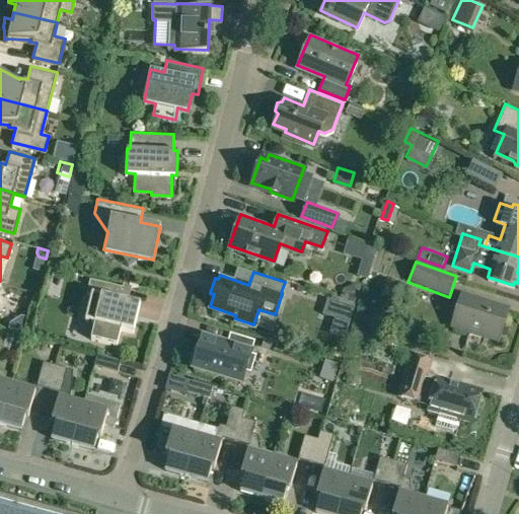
[(120,298),(123,285),(90,277),(86,291),(91,293),(85,318),(94,320),(90,337),(117,343),(121,327),(133,331),(140,303),(120,298)]
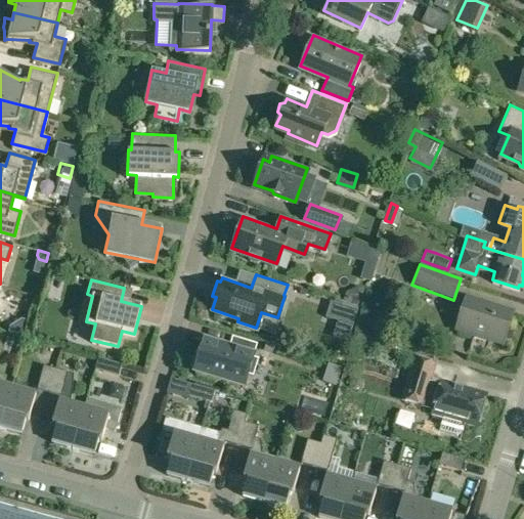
[(456,327),(501,341),(512,309),(467,295),(456,327)]
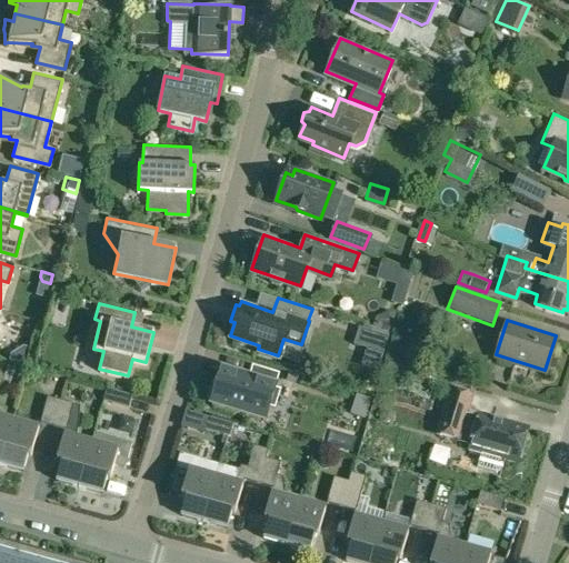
[(390,334),(377,330),(371,348),(385,351),(390,334)]
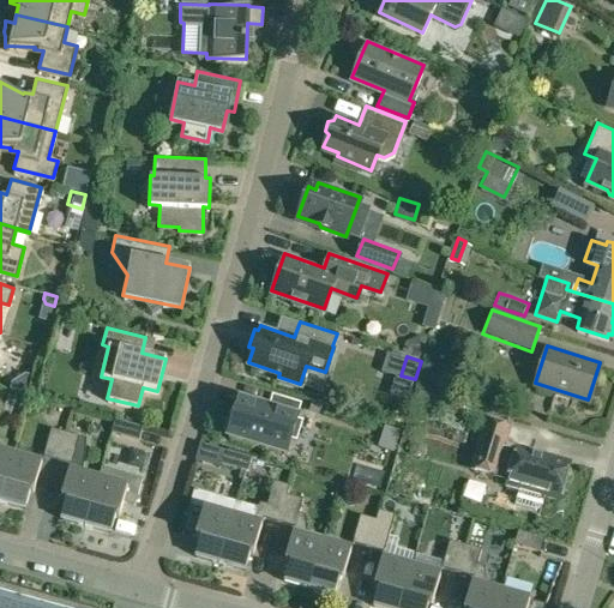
[(453,398),(419,389),(416,399),(450,409),(453,398)]
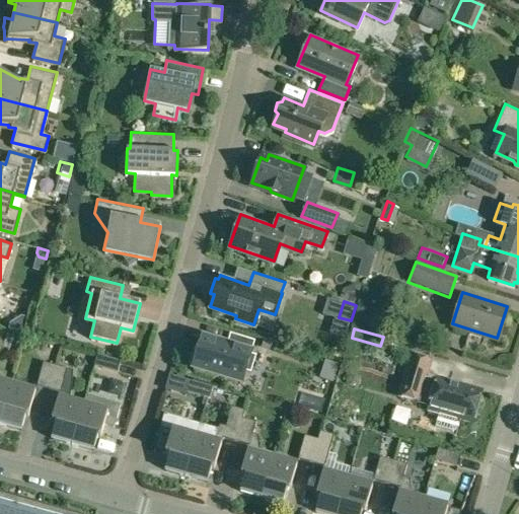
[(192,366),(241,380),(245,367),(249,368),(254,353),(250,352),(250,350),(253,338),(230,331),(226,343),(202,335),(198,347),(194,346),(189,361),(194,362),(192,366)]
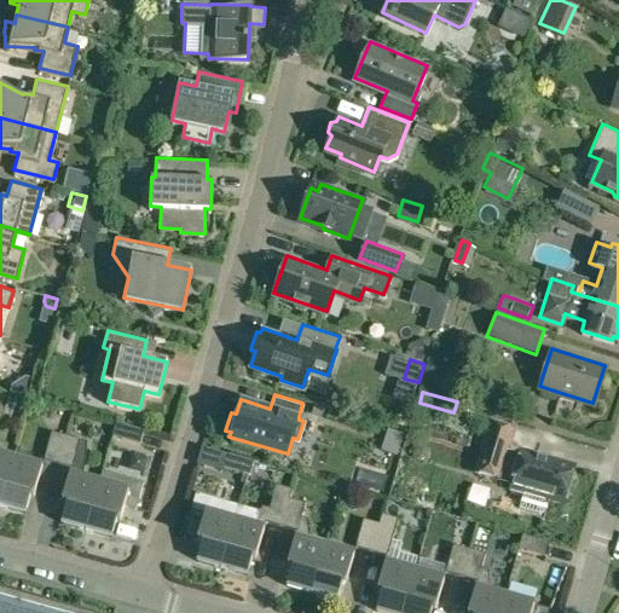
[(115,420),(111,433),(139,441),(144,427),(115,420)]
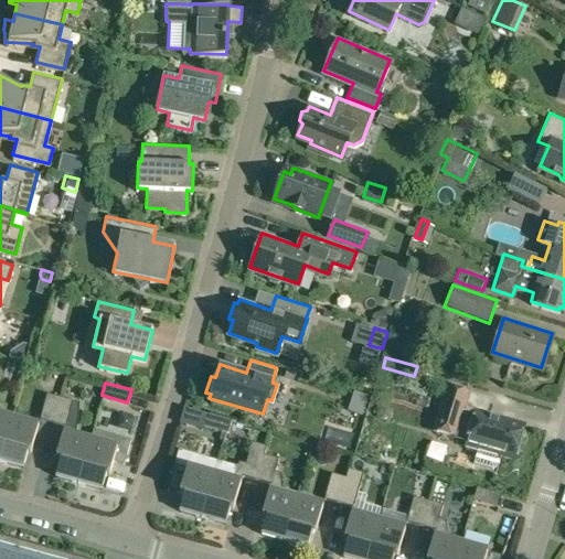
[(480,438),(478,444),(475,458),(493,464),(497,462),(499,454),(498,450),(513,454),(514,450),(516,451),(520,439),(518,439),(522,422),(488,412),(487,415),(483,414),(488,395),(468,389),(447,383),(434,428),(455,433),(459,422),(471,426),(467,441),(468,441),(470,434),(480,438)]
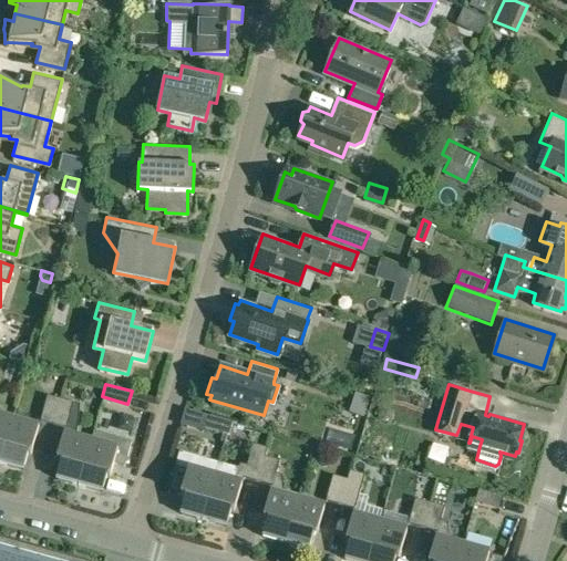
[(52,422),(60,396),(47,393),(40,418),(52,422)]
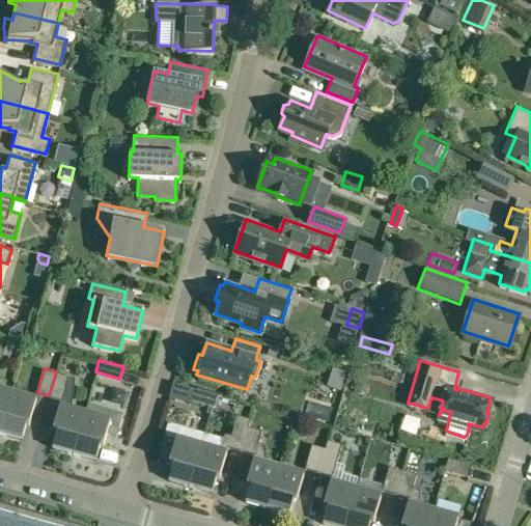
[(64,386),(67,375),(56,371),(49,395),(61,398),(64,386)]
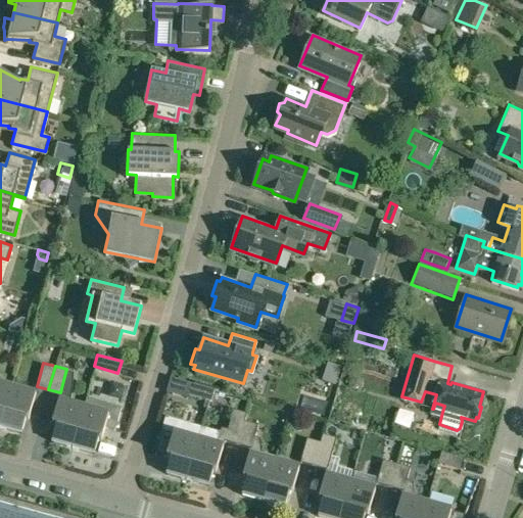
[(51,438),(73,444),(83,406),(76,404),(76,384),(63,380),(60,392),(52,422),(55,423),(51,438)]
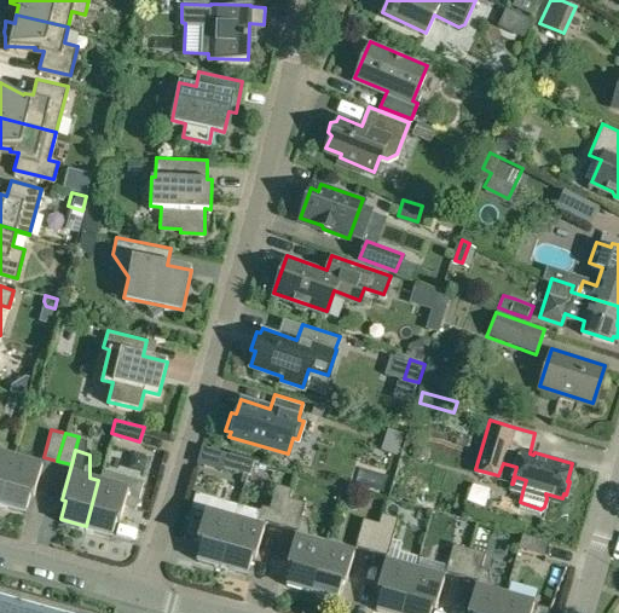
[(225,450),(221,464),(249,472),(254,458),(225,450)]
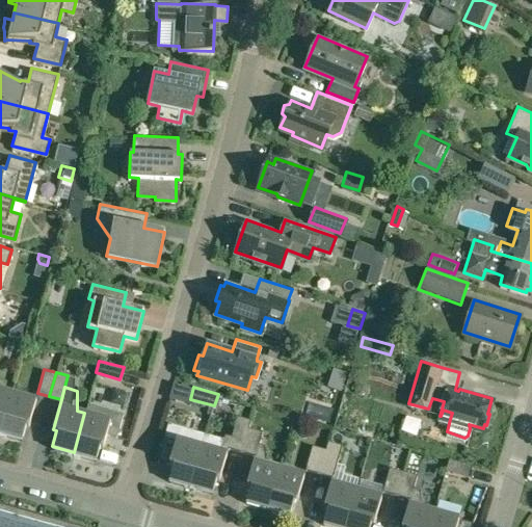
[(0,429),(10,392),(0,389),(0,429)]
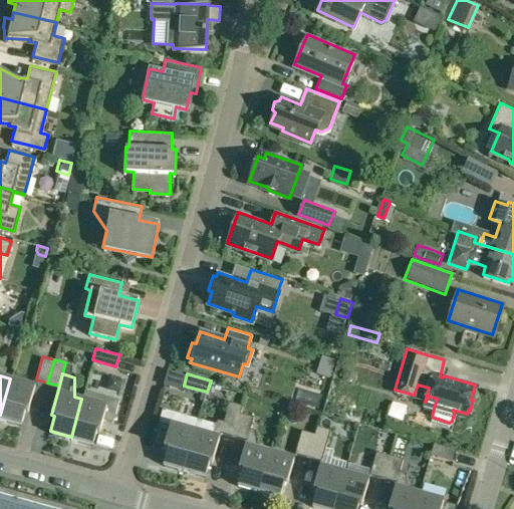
[(34,386),(10,378),(0,415),(0,417),(21,423),(25,408),(28,409),(34,386)]
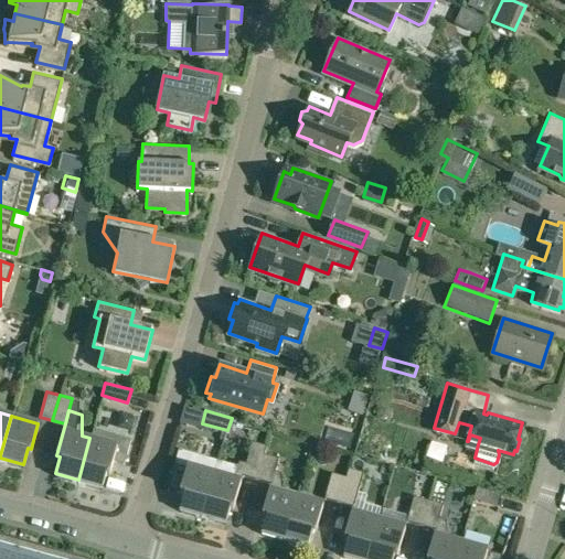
[(93,427),(89,438),(78,480),(102,486),(106,470),(109,471),(114,459),(124,461),(130,438),(93,427)]
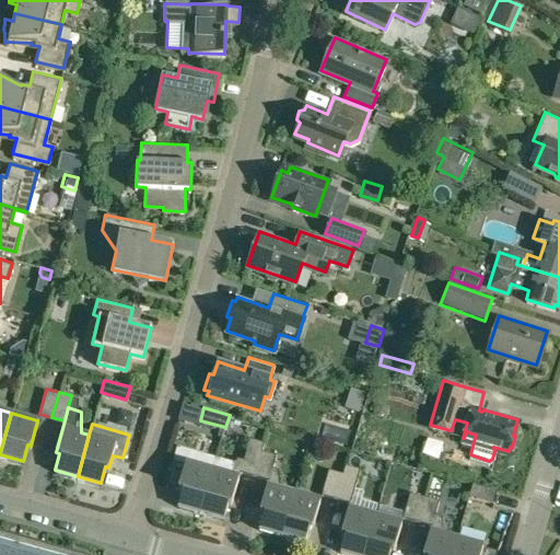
[(241,470),(255,474),(261,449),(264,440),(249,436),(243,458),(237,455),(235,459),(216,453),(212,469),(200,511),(223,518),(228,500),(231,501),(241,470)]
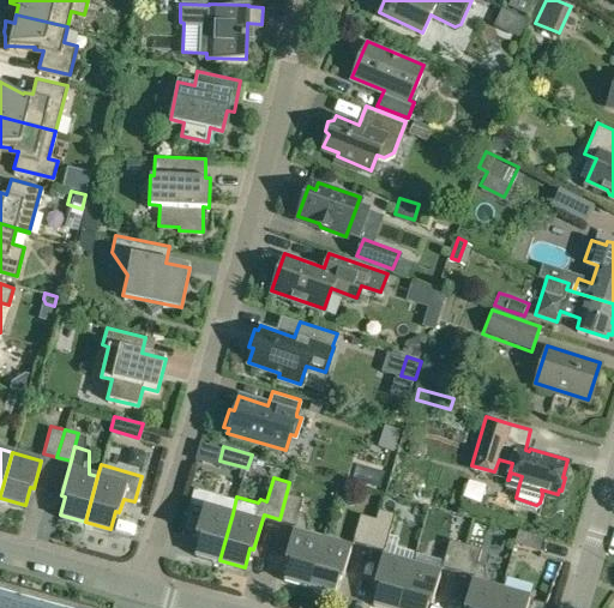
[(194,553),(220,560),(233,513),(236,497),(194,485),(181,529),(199,535),(194,553)]
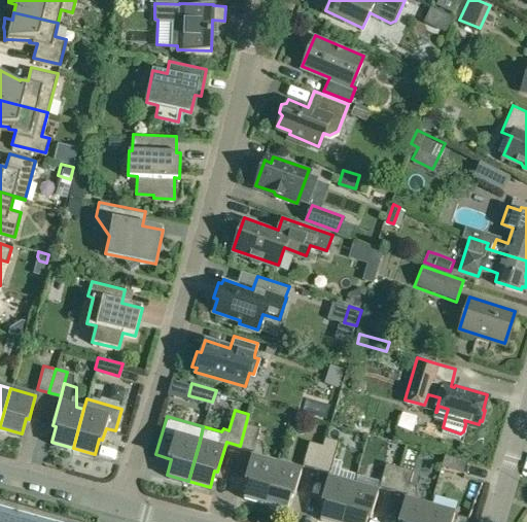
[(243,496),(265,502),(276,462),(264,459),(262,440),(256,438),(259,426),(246,422),(240,446),(252,450),(244,479),(248,480),(243,496)]
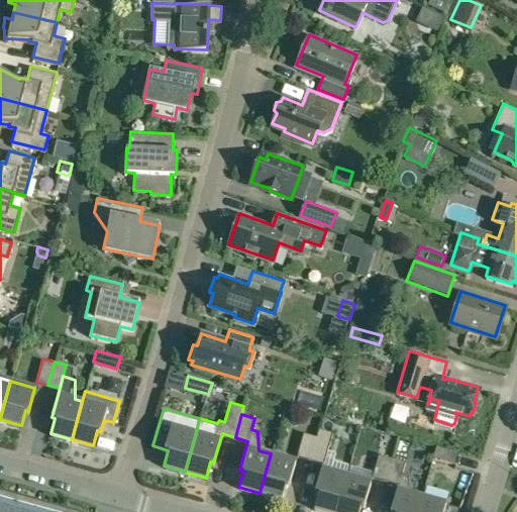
[(310,458),(323,462),(323,463),(326,450),(327,447),(332,431),(318,427),(316,435),(310,458)]
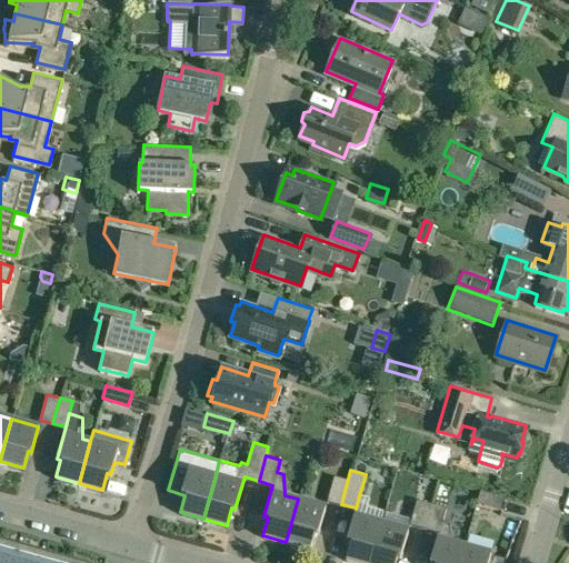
[(327,500),(341,504),(348,479),(333,474),(327,500)]
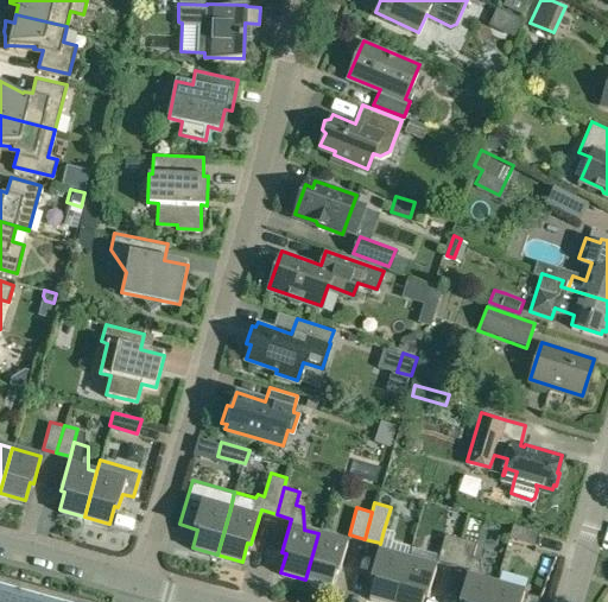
[(512,521),(508,536),(536,543),(540,530),(512,521)]
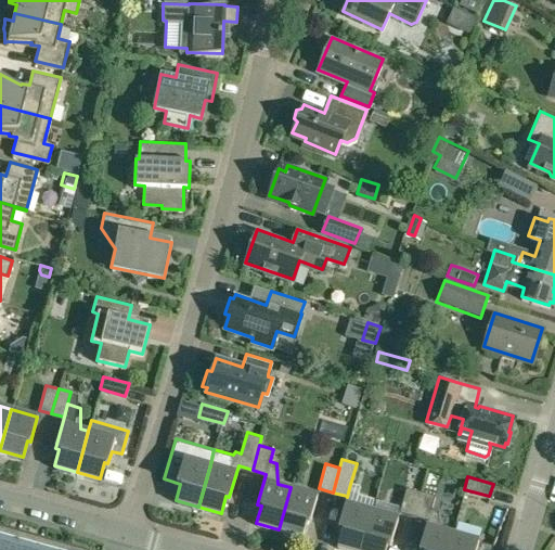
[(347,497),(347,496),(338,527),(341,528),(337,546),(353,549),(360,549),(371,510),(370,510),(374,496),(358,491),(360,483),(351,481),(350,484),(347,497)]
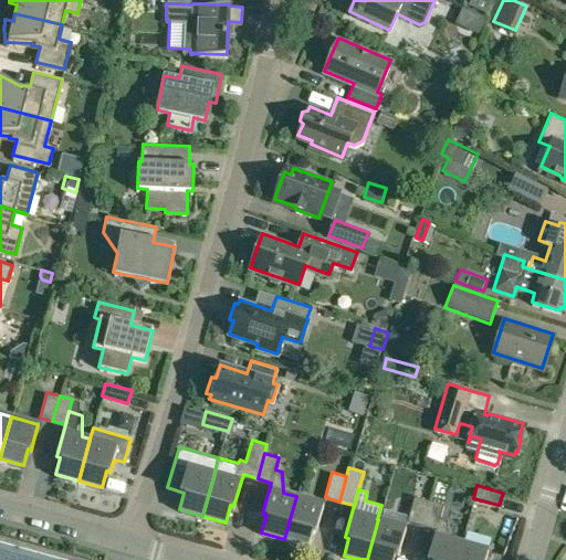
[(421,525),(429,499),(413,495),(407,520),(421,525)]
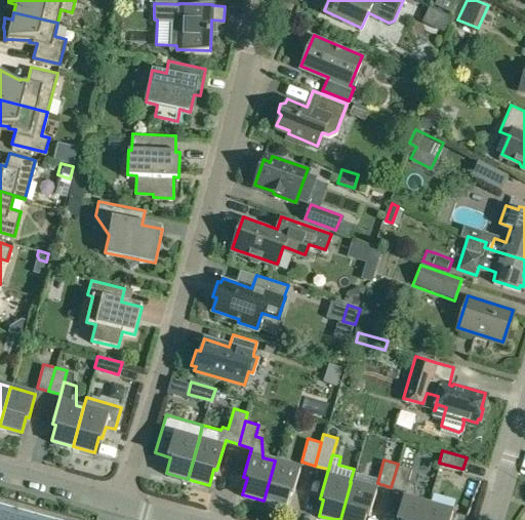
[(275,461),(264,501),(285,506),(290,490),(293,491),(299,468),(275,461)]
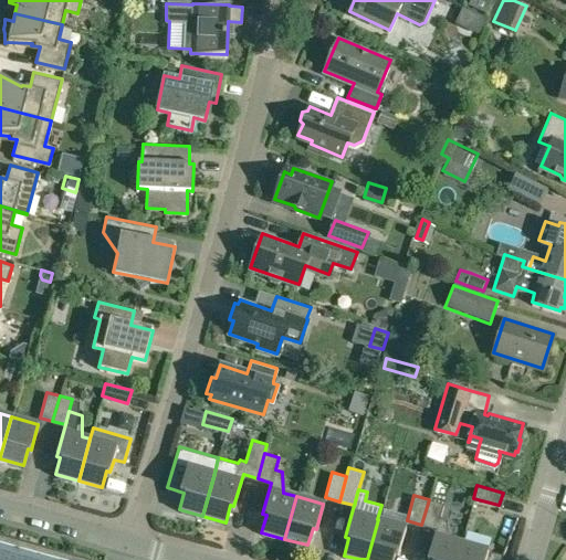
[(456,559),(461,542),(447,538),(446,518),(440,516),(443,503),(429,499),(421,525),(436,528),(427,559),(456,559)]
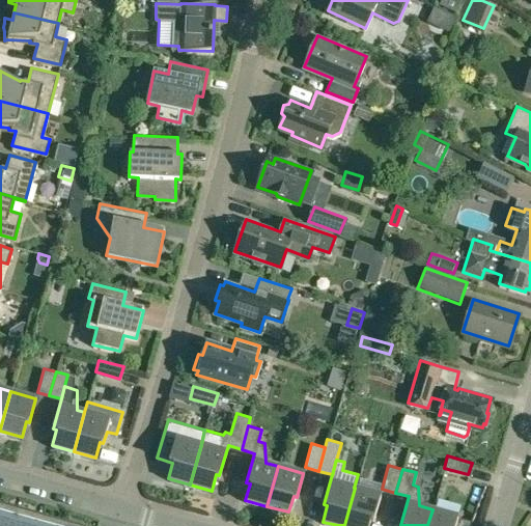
[(381,495),(355,488),(344,525),(367,525),(370,518),(373,519),(381,495)]
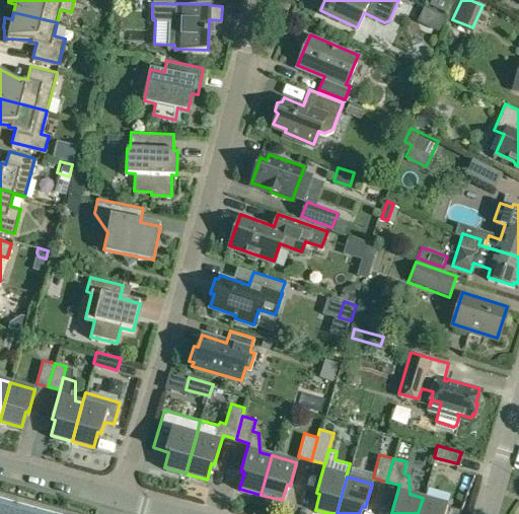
[(14,513),(19,497),(0,491),(0,513),(14,513)]
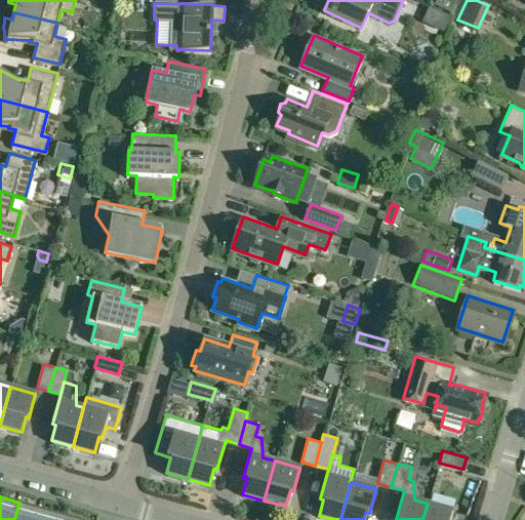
[(19,503),(14,519),(37,519),(41,509),(19,503)]
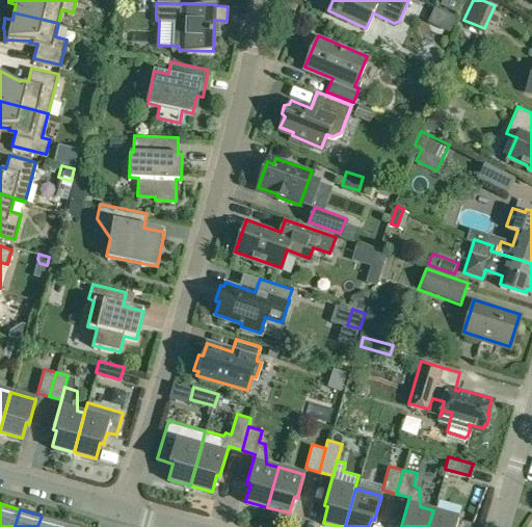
[(433,510),(428,526),(470,526),(476,511),(475,511),(471,521),(433,510)]
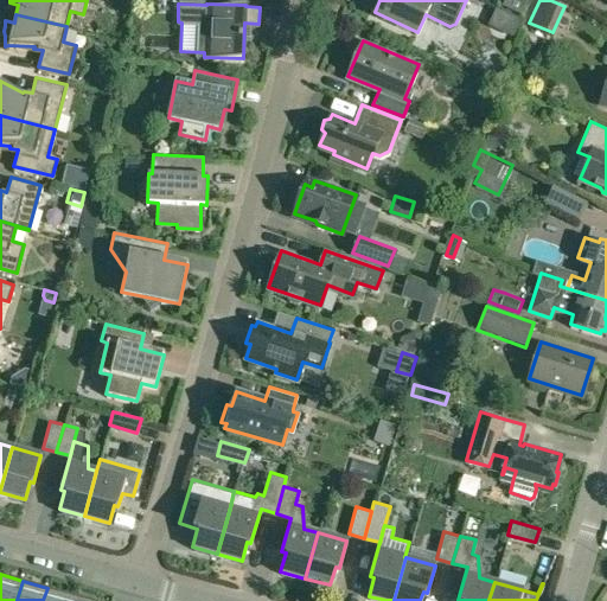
[(70,600),(72,595),(48,588),(43,600),(70,600)]
